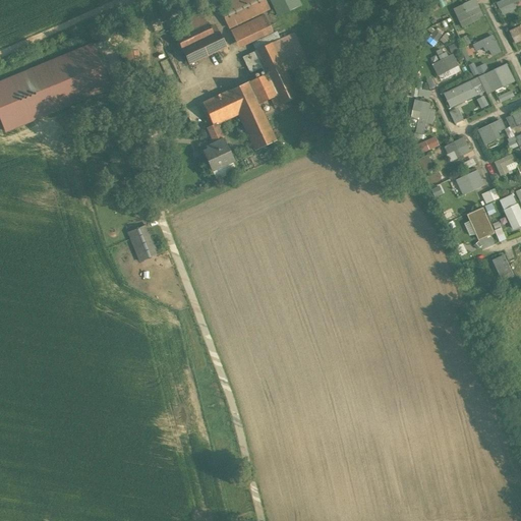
[(263,0),(231,0),(219,6),(229,29),(268,9),(263,0)]
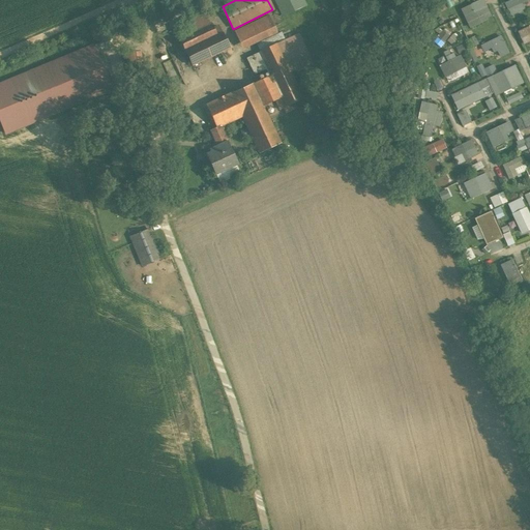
[(289,11),(284,0),(274,0),(281,15),(289,11)]
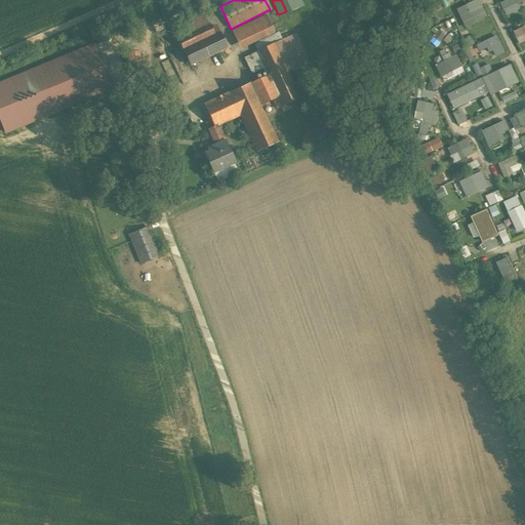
[(347,0),(335,0),(337,16),(349,15),(347,0)]
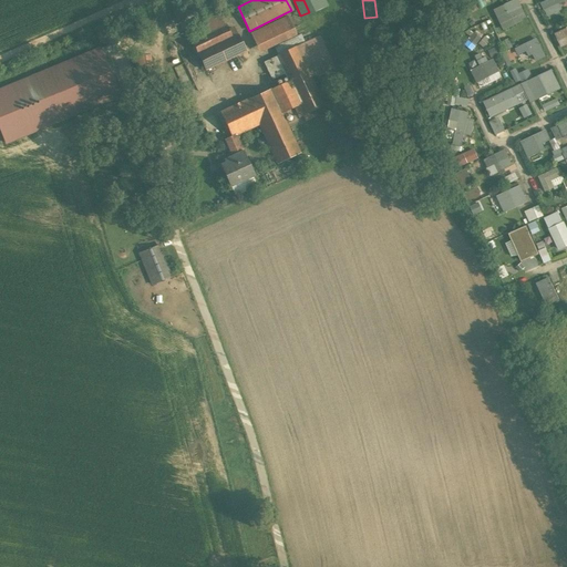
[(562,9),(559,3),(566,0),(546,0),(540,3),(547,16),(562,9)]
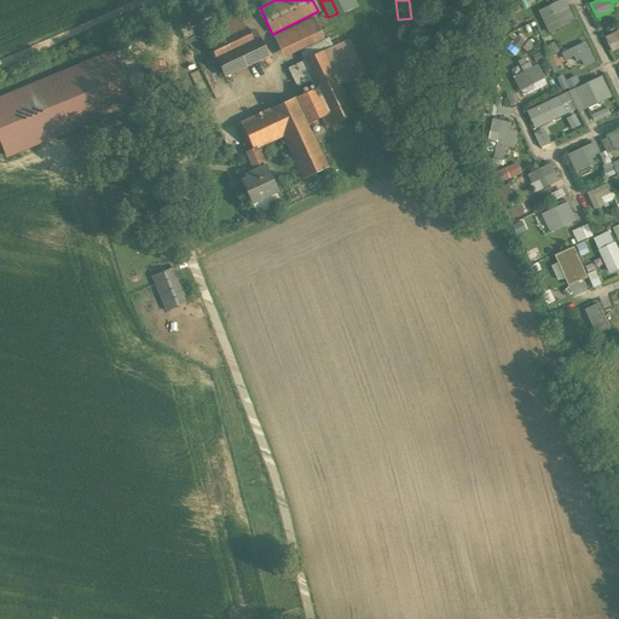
[(550,6),(539,11),(549,33),(570,23),(568,21),(574,18),(568,6),(554,13),(550,6)]
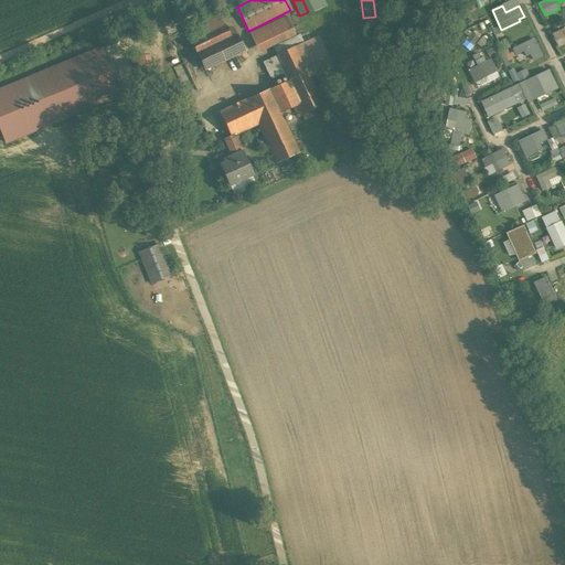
[(287,17),(251,34),(256,45),(292,29),(287,17)]
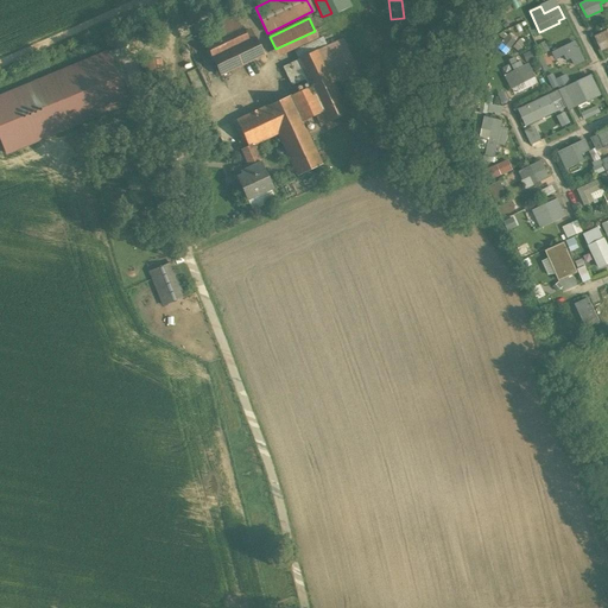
[(242,27),(206,45),(220,75),(264,55),(255,37),(248,40),(242,27)]
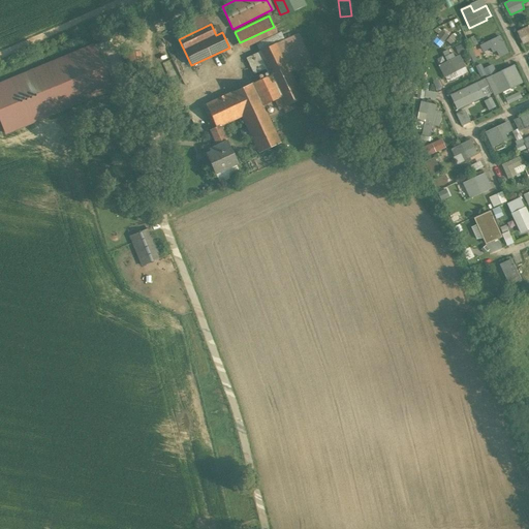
[(528,26),(518,31),(524,43),(528,40),(528,26)]
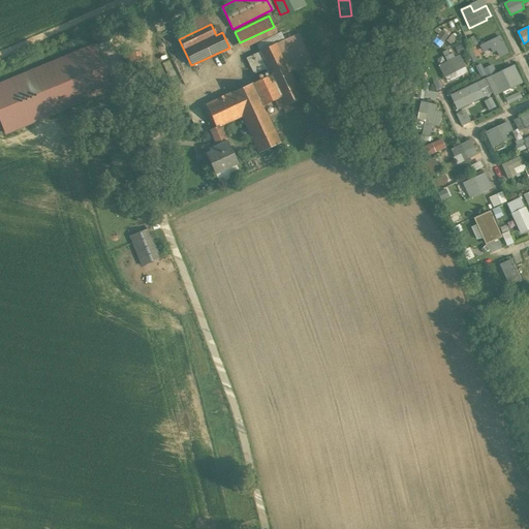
[(448,36),(442,31),(434,41),(440,47),(448,36)]
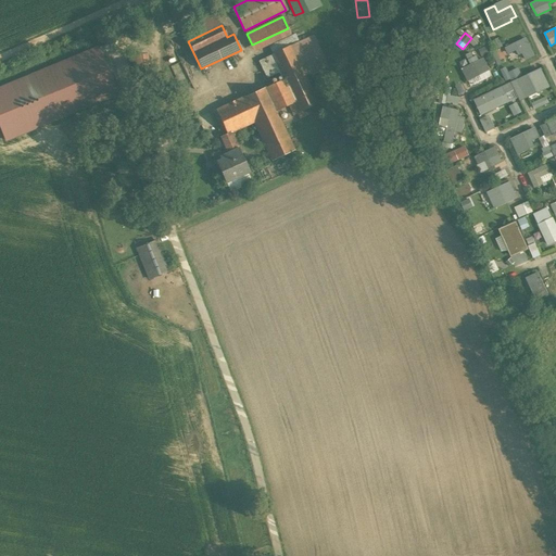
[(476,35),(469,43),(475,47),(481,39),(476,35)]
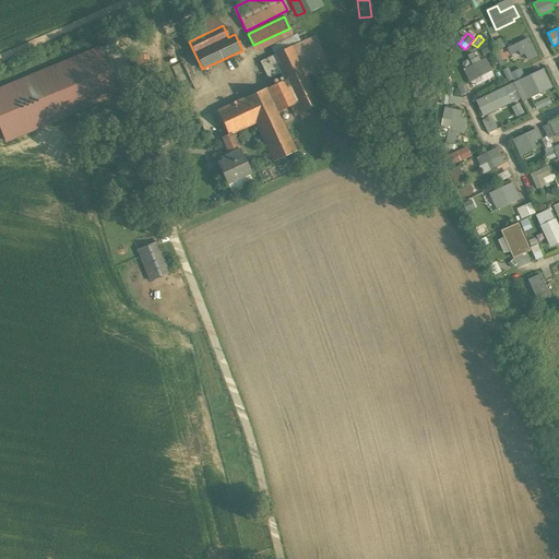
[(312,36),(293,46),(304,71),(306,75),(325,66),(312,36)]
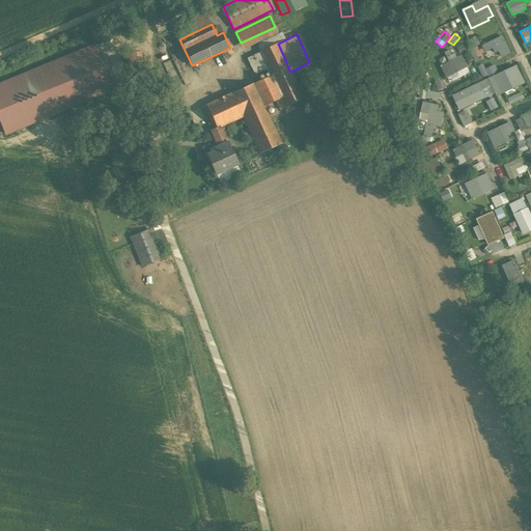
[(510,53),(502,35),(482,46),(485,52),(493,49),(495,53),(499,51),(502,57),(510,53)]
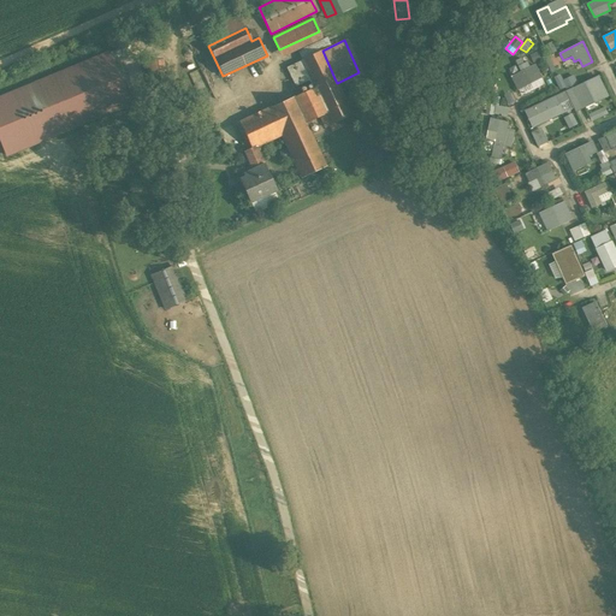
[(557,51),(552,42),(543,46),(548,55),(557,51)]
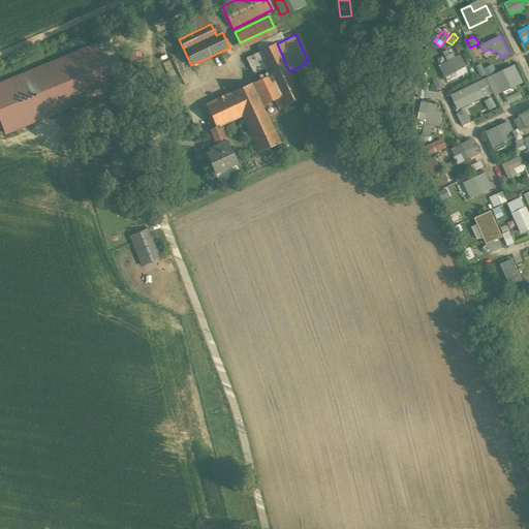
[(277,43),(259,51),(268,68),(271,75),(271,74),(287,67),(277,43)]
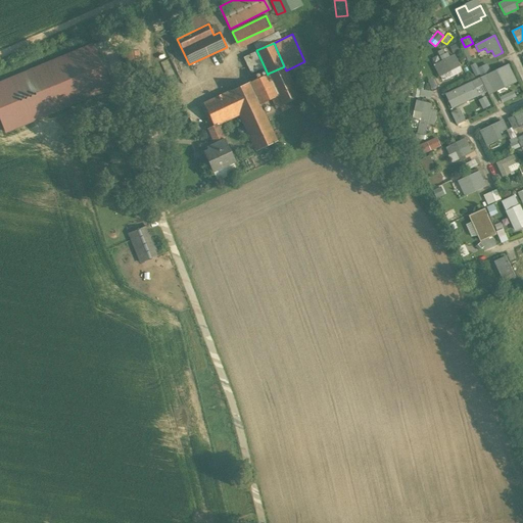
[(462,50),(459,43),(450,46),(454,53),(462,50)]
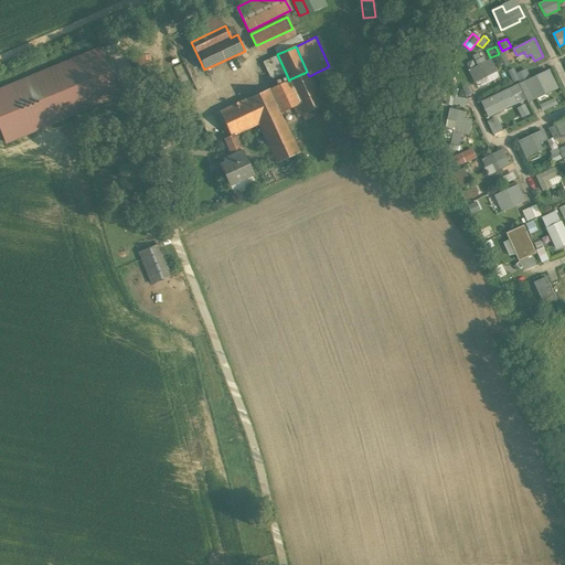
[(0,89),(0,128),(6,142),(65,118),(119,95),(99,49),(0,89)]
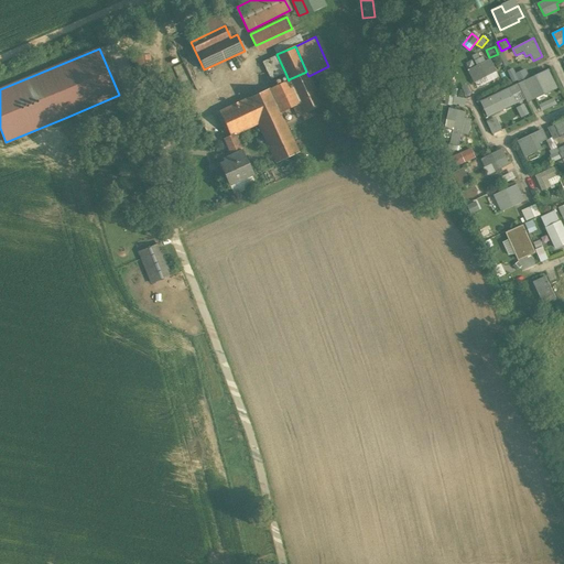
[(509,63),(502,51),(498,53),(505,65),(509,63)]
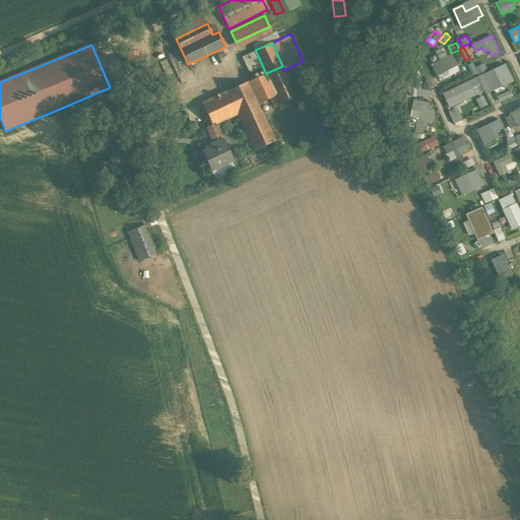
[(138,61),(136,49),(124,51),(126,63),(138,61)]
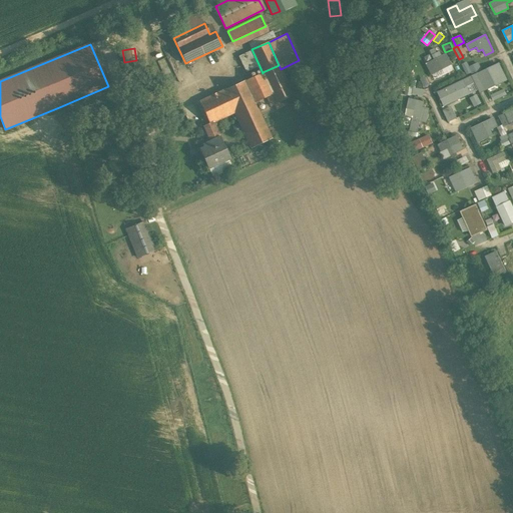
[(434,59),(442,55),(440,51),(436,53),(434,48),(430,51),(434,59)]
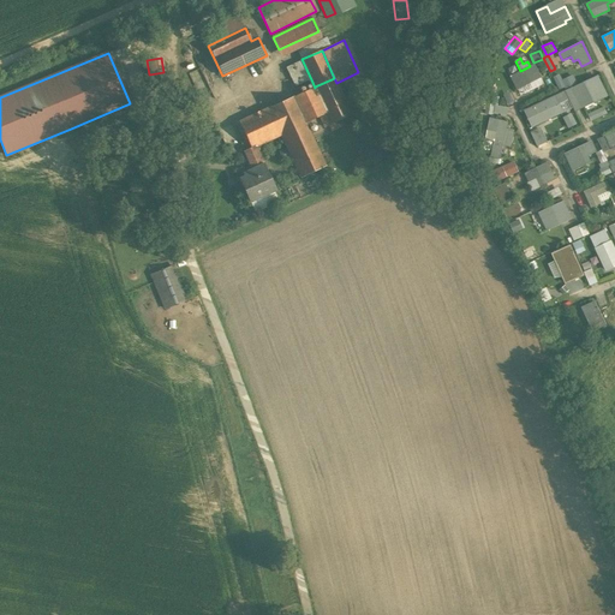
[(302,60),(286,67),(294,87),(311,79),(302,60)]
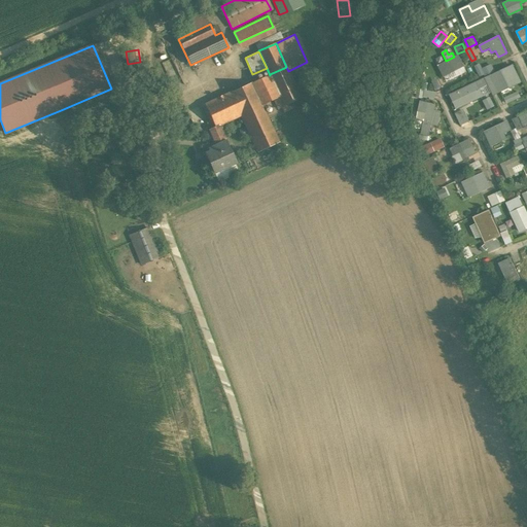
[(464,66),(458,55),(454,57),(446,61),(437,66),(443,77),(464,66)]
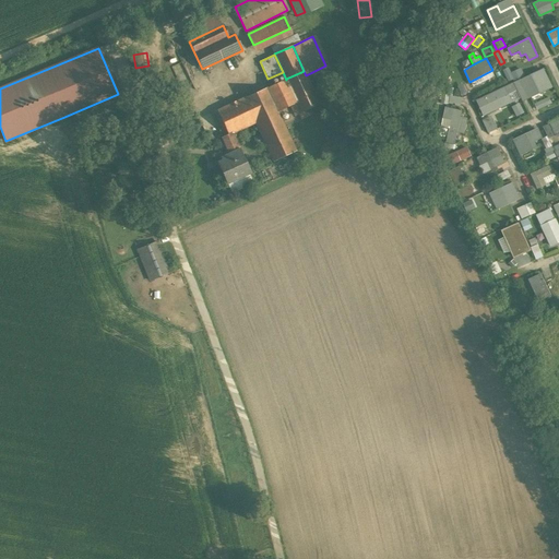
[(514,82),(525,78),(521,68),(510,72),(514,82)]
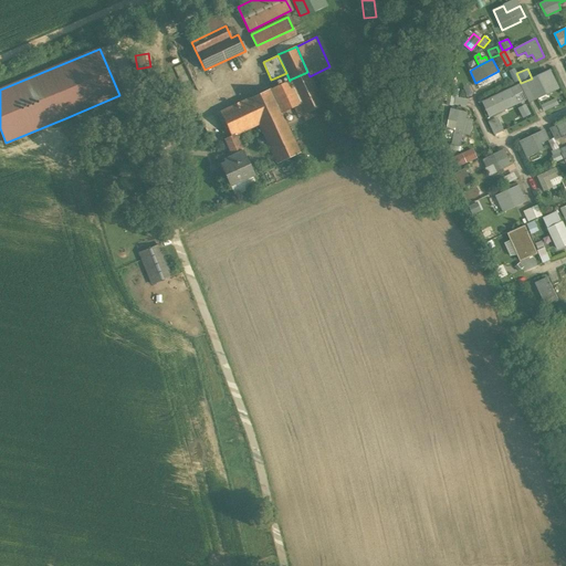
[(558,88),(551,70),(532,79),(521,83),(530,102),(558,88)]
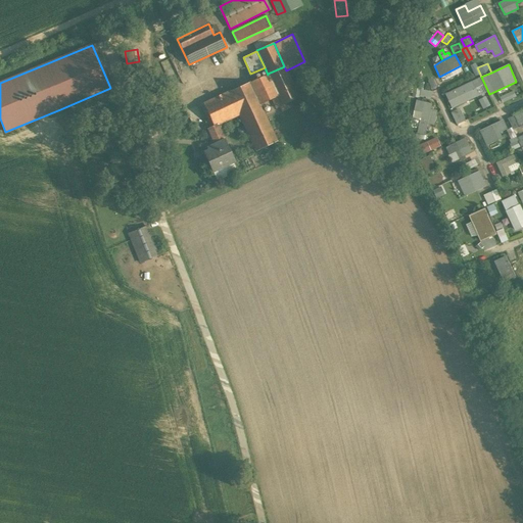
[(284,66),(268,74),(278,96),(282,105),(298,98),(286,70),(284,66)]
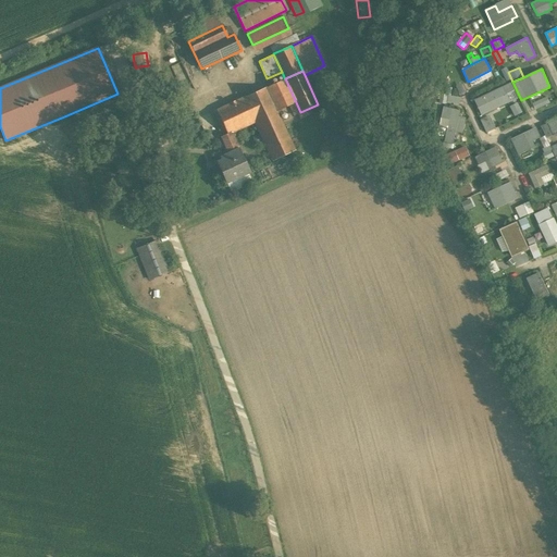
[(296,102),(285,78),(285,79),(265,88),(276,111),(296,102)]
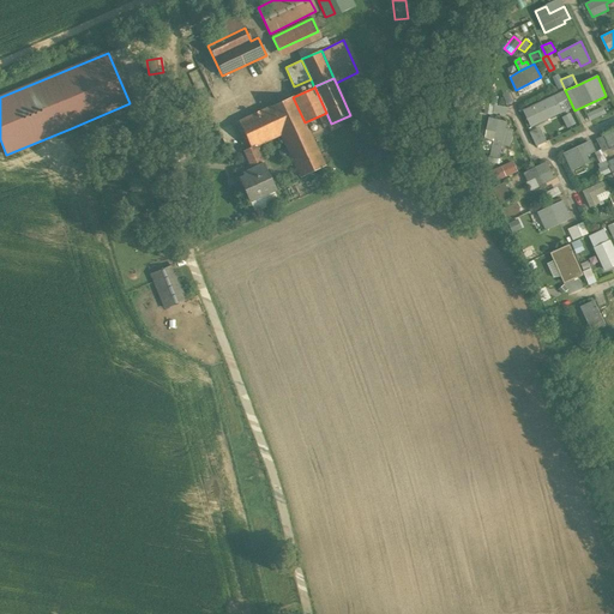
[(567,100),(564,91),(523,110),(531,127),(563,112),(559,103),(567,100)]
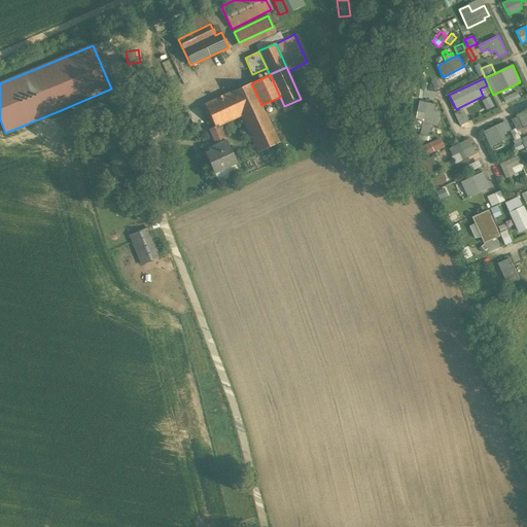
[(441,88),(436,79),(431,81),(435,91),(441,88)]
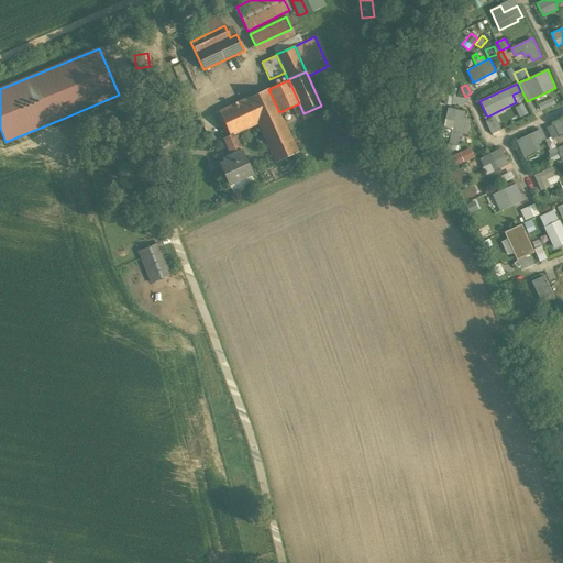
[(453,96),(454,97),(456,89),(446,87),(445,95),(453,96)]
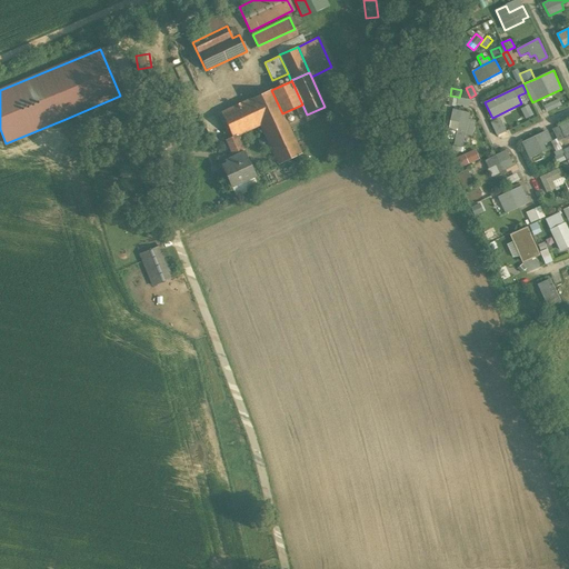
[(282,113),(271,90),(249,100),(260,125),(278,165),(301,153),(282,113)]
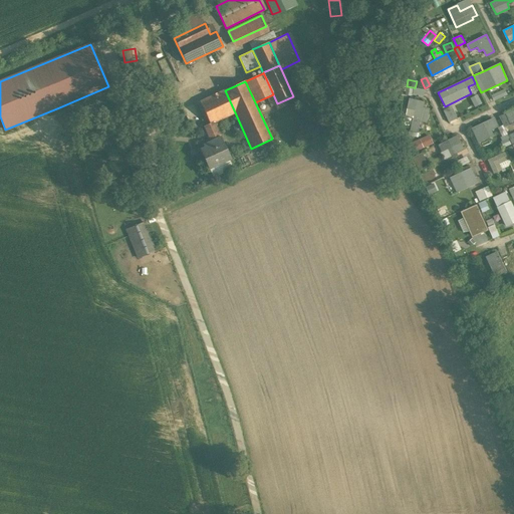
[(478,90),(475,83),(468,86),(471,93),(478,90)]
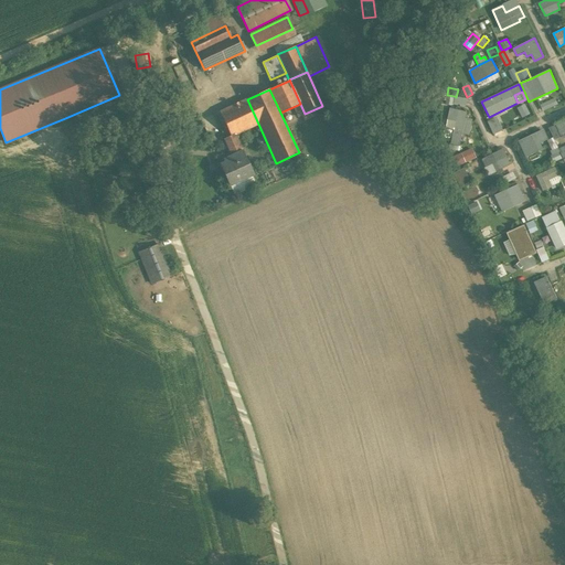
[(454,104),(455,96),(447,95),(445,104),(452,105),(454,104)]
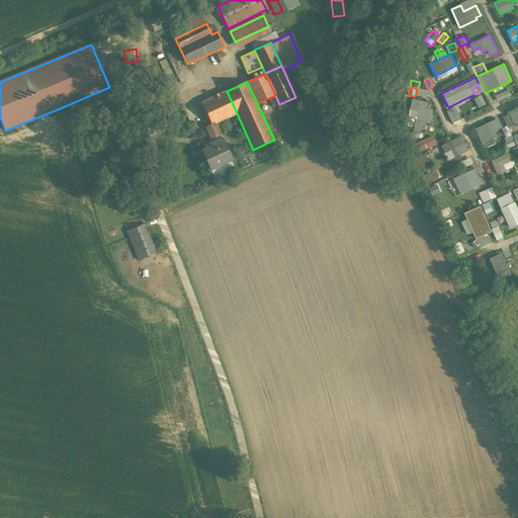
[(418,89),(417,88),(416,95),(427,97),(428,90),(418,89)]
